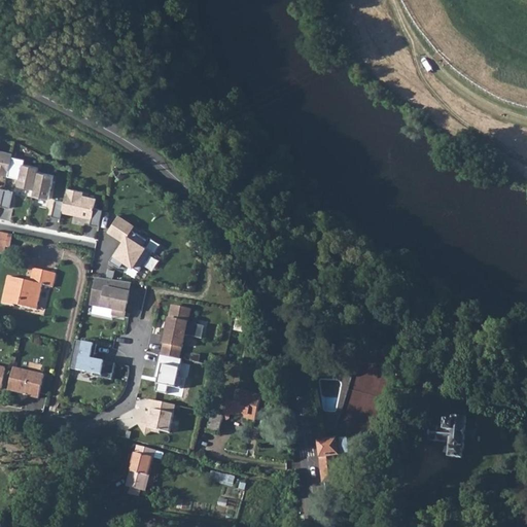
[(0,147),(0,146),(0,174),(8,176),(13,153),(0,149),(0,147)]
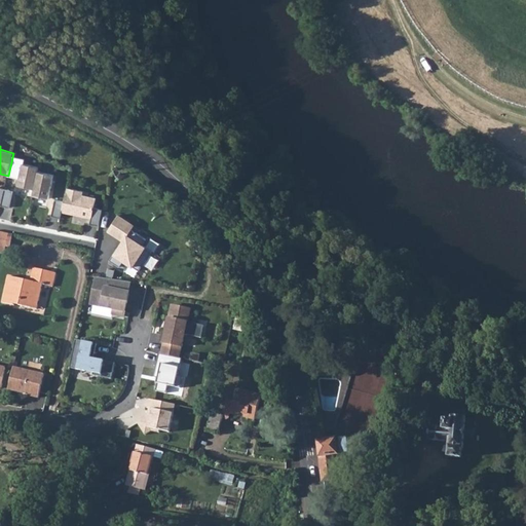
[(40,166),(25,163),(20,185),(35,188),(39,171),(40,166)]
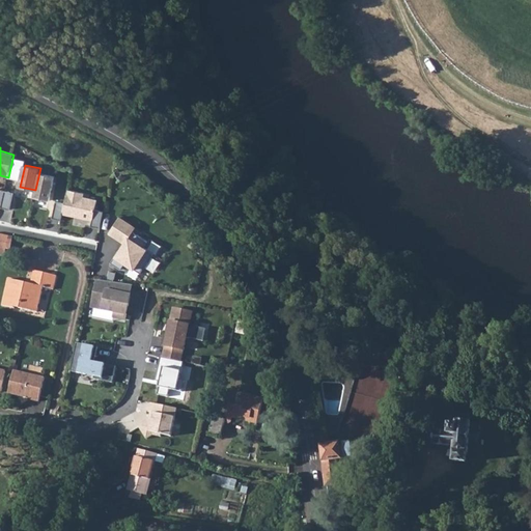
[(56,176),(39,172),(35,190),(34,196),(51,200),(56,176)]
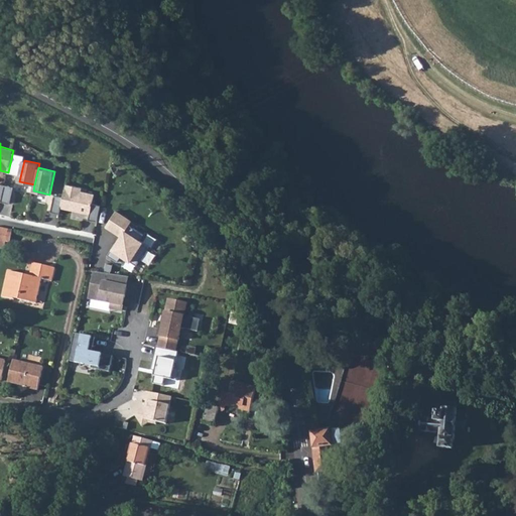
[(63,198),(62,205),(78,209),(77,212),(91,215),(90,220),(98,222),(102,206),(94,204),(96,195),(82,191),(83,187),(68,183),(63,198)]
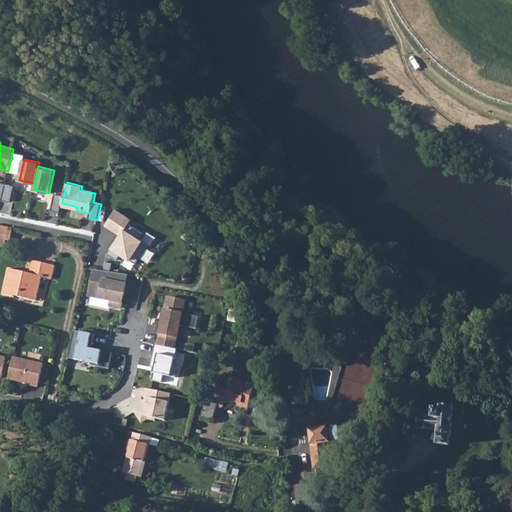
[(14,186),(5,184),(2,200),(10,202),(14,186)]
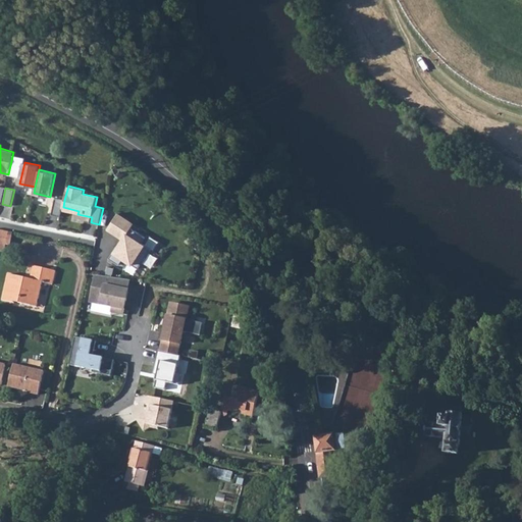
[(64,200),(56,198),(52,214),(61,216),(63,207),(64,200)]
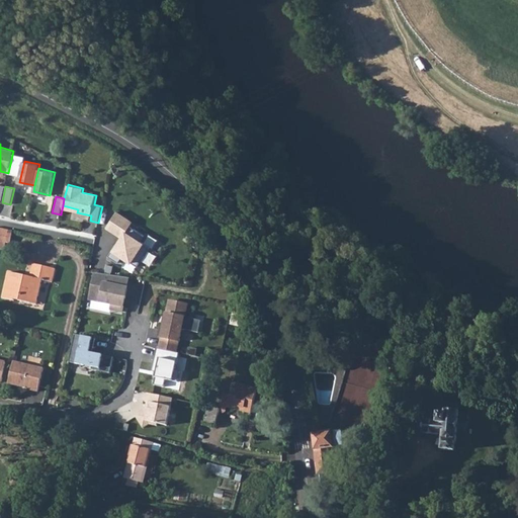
[(117,243),(108,257),(118,263),(122,257),(138,266),(151,247),(142,241),(145,236),(131,227),(134,223),(117,211),(107,228),(124,239),(120,245),(117,243)]
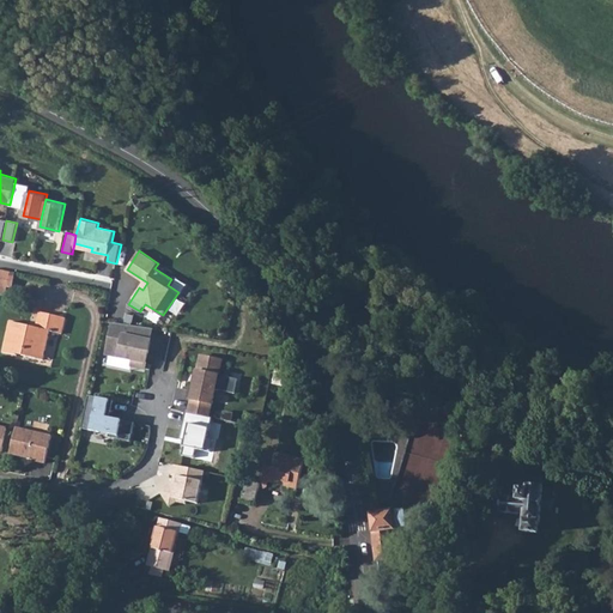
[(10,322),(2,353),(16,357),(17,353),(22,354),(22,356),(42,360),(49,332),(62,334),(66,317),(40,311),(35,332),(24,329),(25,326),(10,322)]
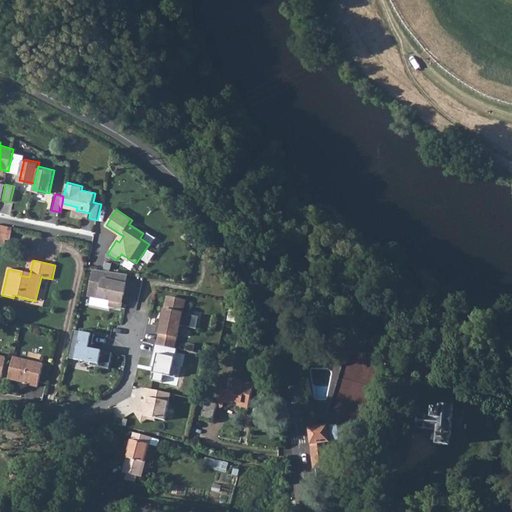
[(128,275),(95,270),(90,296),(112,301),(111,306),(122,308),(125,293),(123,293),(125,285),(126,285),(128,275)]
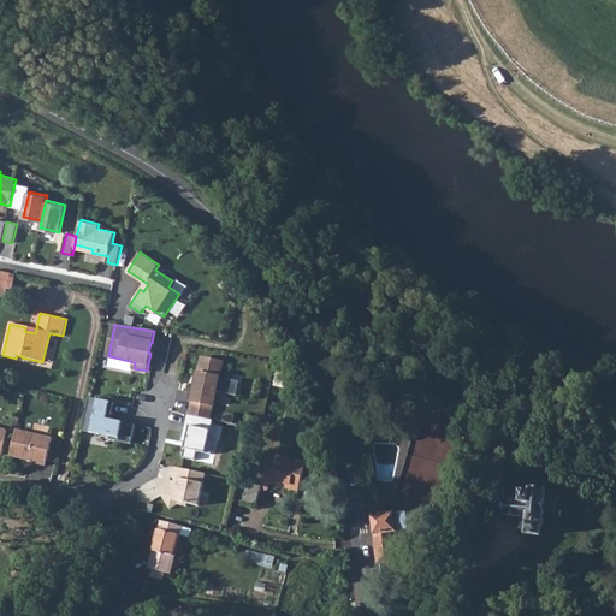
[(225,363),(202,359),(197,385),(194,385),(190,402),(193,402),(190,416),(211,420),(213,407),(215,408),(218,394),(229,396),(232,380),(221,378),(225,363)]
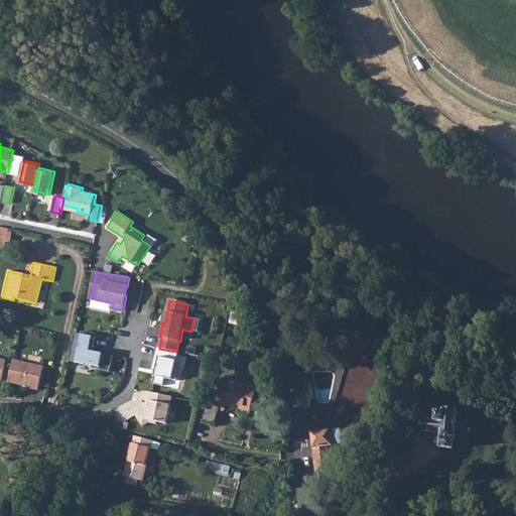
[(95,338),(75,333),(69,361),(92,366),(91,369),(110,372),(113,356),(89,351),(90,347),(93,348),(95,338)]
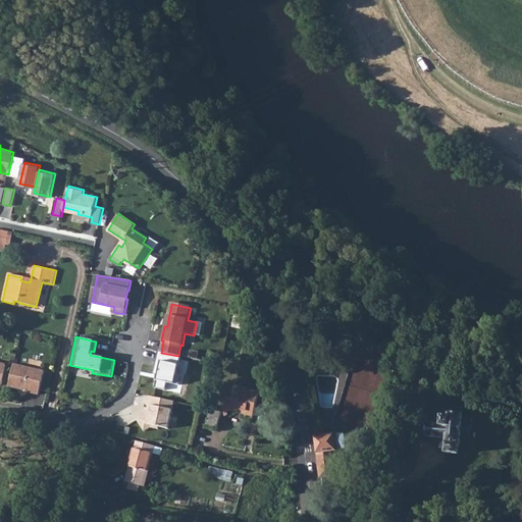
[(161,353),(158,352),(153,375),(158,376),(155,388),(166,390),(167,383),(179,386),(183,374),(177,373),(181,357),(178,356),(161,353)]
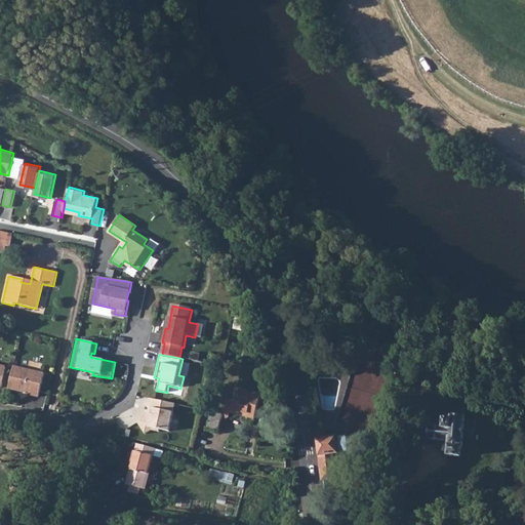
[(12,367),(7,390),(30,395),(29,396),(38,398),(43,374),(12,367)]
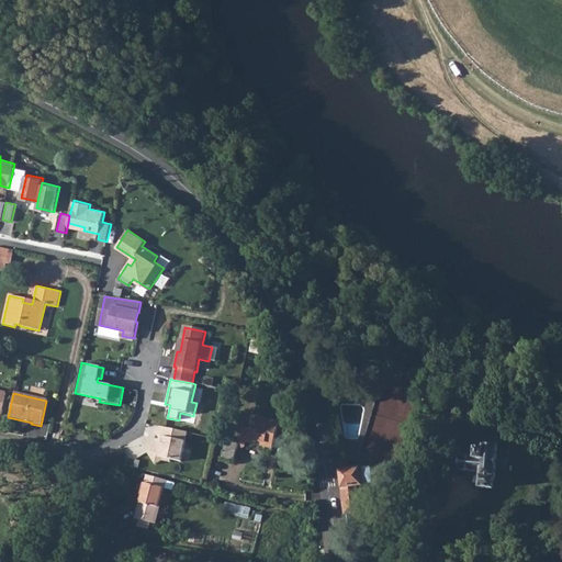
[(251,415),(246,439),(273,446),(279,422),(251,415)]
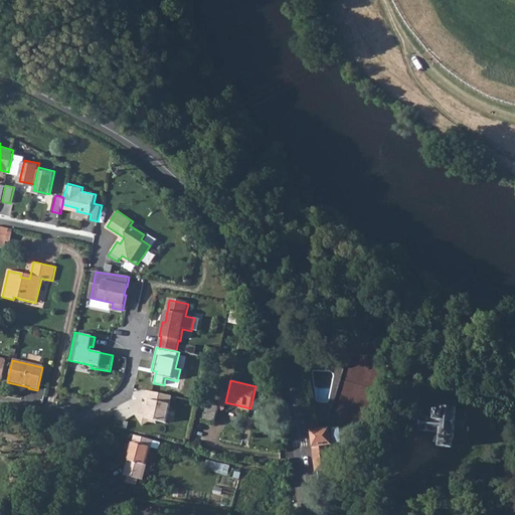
[(172,397),(146,391),(145,400),(149,401),(148,407),(145,406),(135,413),(143,426),(148,422),(156,424),(157,421),(166,423),(172,397)]
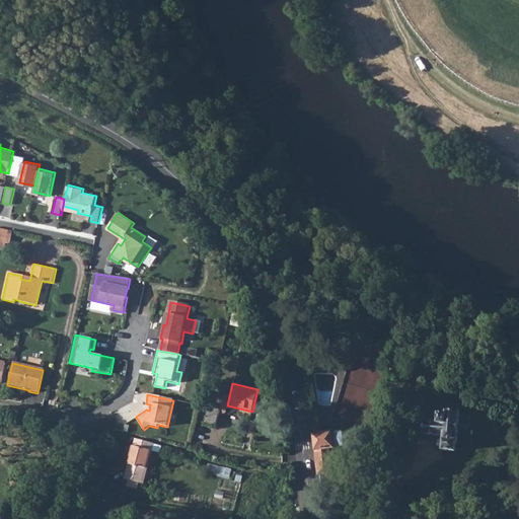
[(210,402),(204,424),(215,427),(221,406),(210,402)]
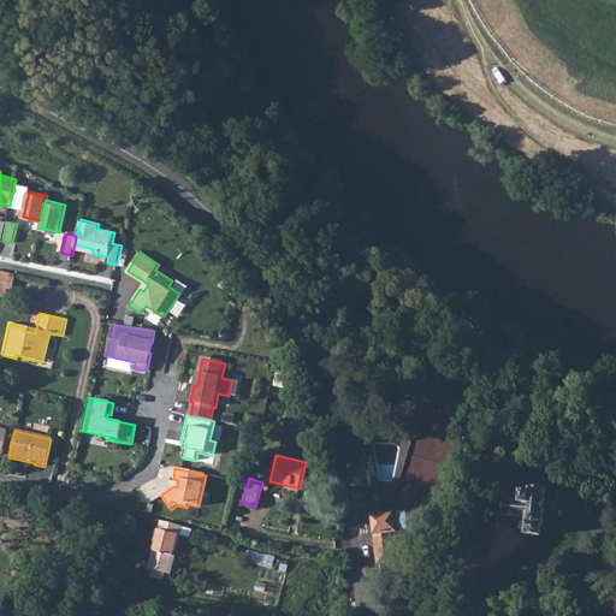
[(505,498),(503,514),(521,516),(521,527),(527,528),(527,533),(542,535),(543,525),(544,525),(548,489),(531,487),(531,492),(525,491),(522,493),(522,499),(505,498)]
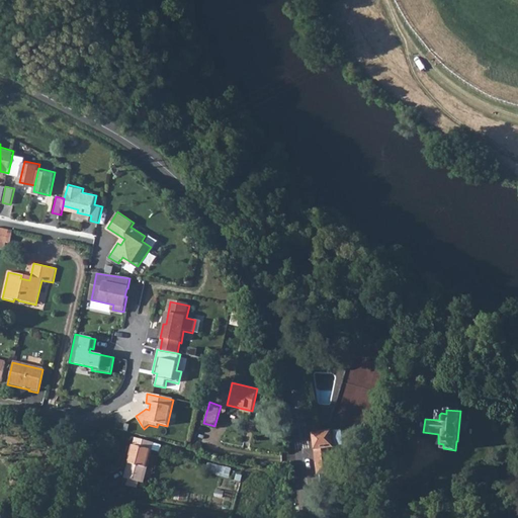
[(315,433),(314,433),(318,472),(332,470),(330,445),(344,444),(342,426),(331,427),(331,431),(315,433)]
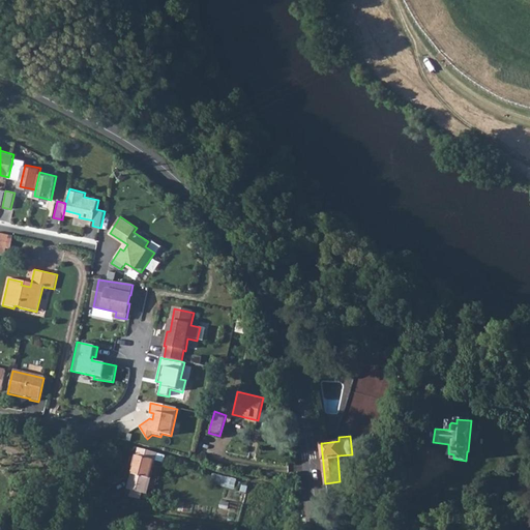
[(136,453),(128,478),(126,488),(143,493),(146,482),(153,460),(136,453)]
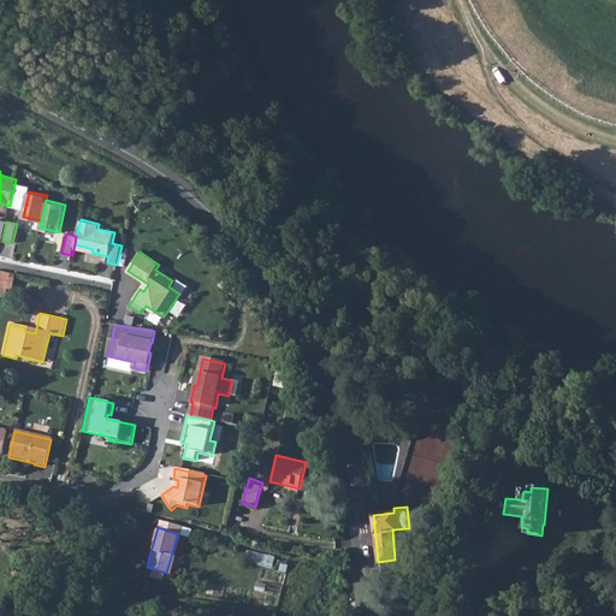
[(395,588),(381,587),(383,594),(386,614),(395,614),(395,588)]
